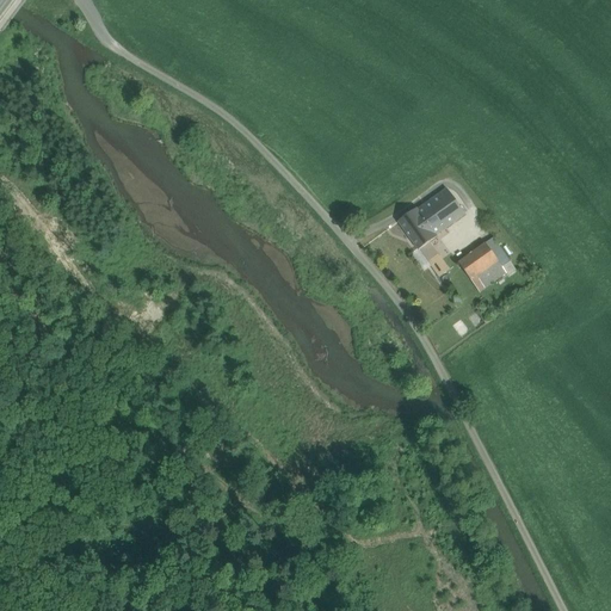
[(448,190),(423,208),(440,233),(466,215),(448,190)]
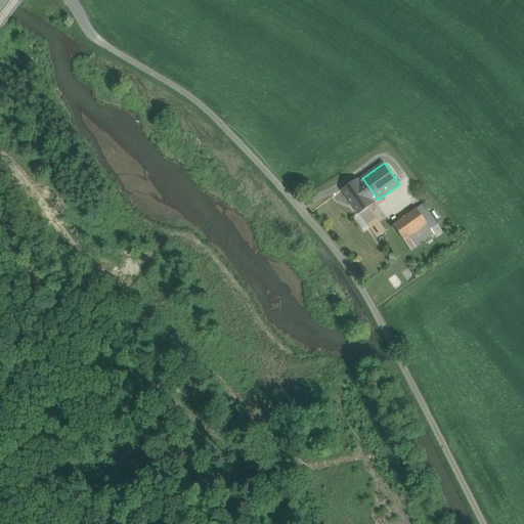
[(357,180),(342,191),(359,215),(359,214),(367,225),(376,219),(368,208),(375,204),(374,203),(378,200),(362,178),(358,181),(357,180)]
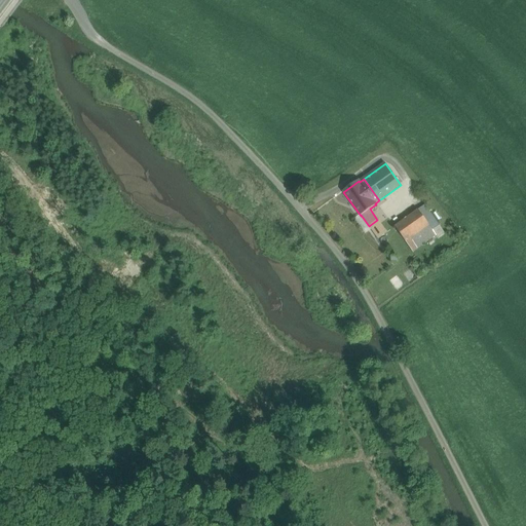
[(439,226),(424,205),(418,210),(428,225),(433,230),(439,226)]
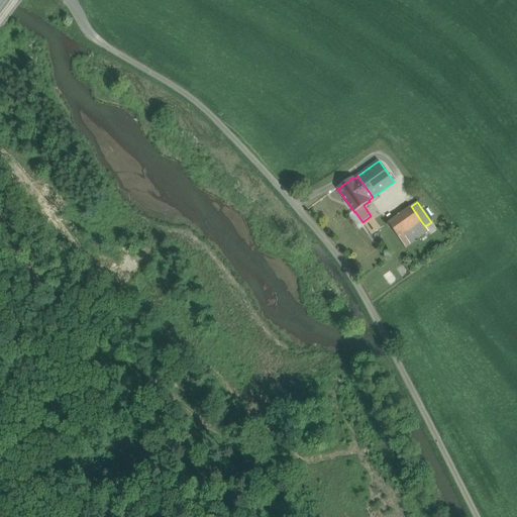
[(411,206),(388,223),(399,237),(421,221),(411,206)]
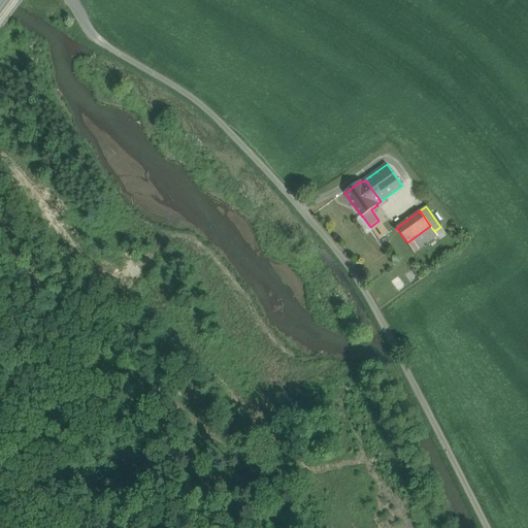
[(362,216),(362,217),(358,219),(368,232),(372,229),(370,227),(362,216)]
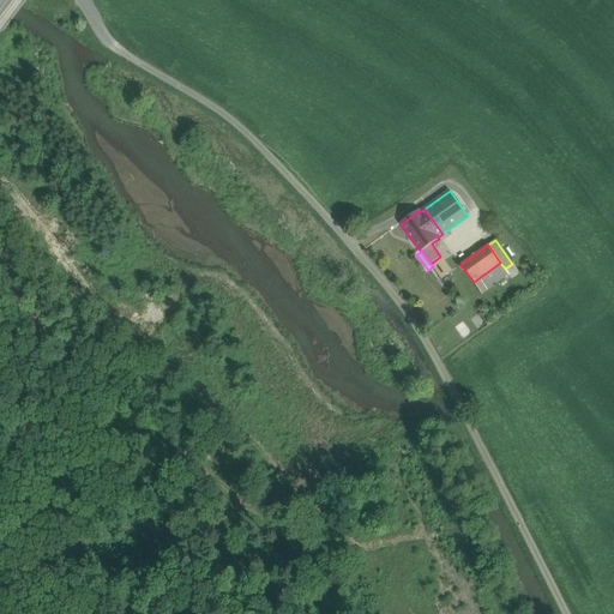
[(440,257),(431,264),(433,266),(441,280),(451,272),(440,257)]
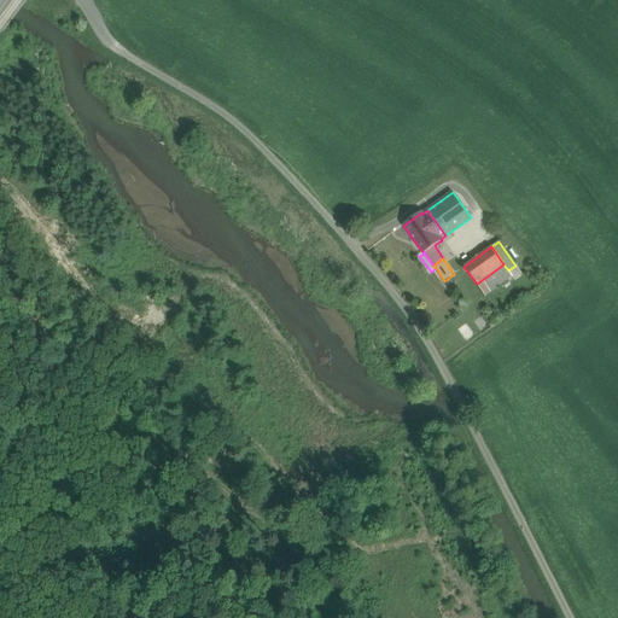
[(503,264),(477,284),(485,296),(513,277),(508,270),(503,264)]
